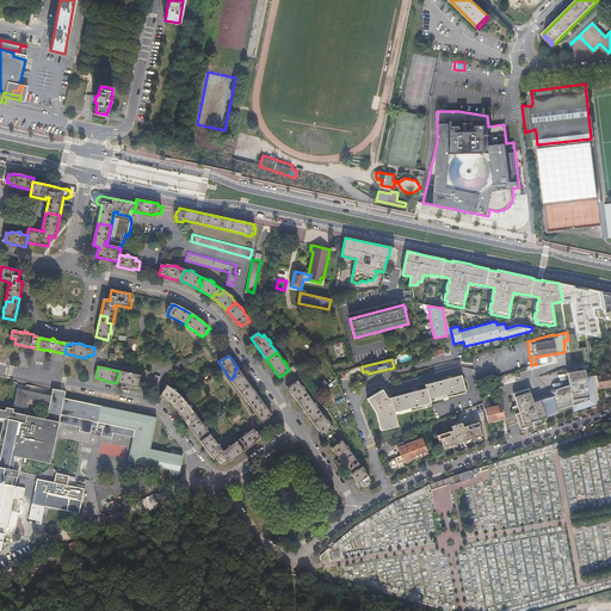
[(235,376),(230,380),(241,393),(251,386),(238,368),(234,371),(235,374),(234,375),(235,376)]
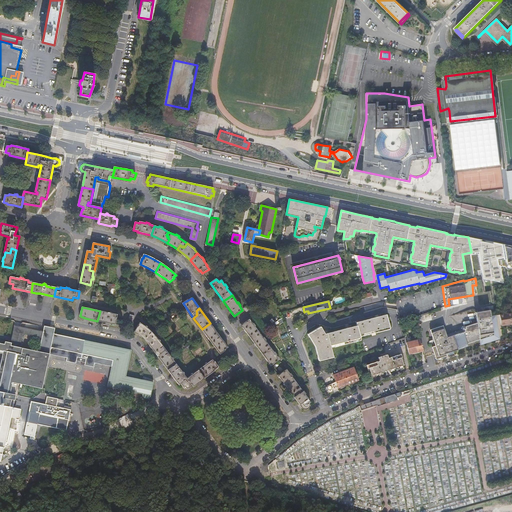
[(491,316),(490,310),(475,313),(477,323),(480,340),(481,344),(499,339),(495,315),(491,316)]
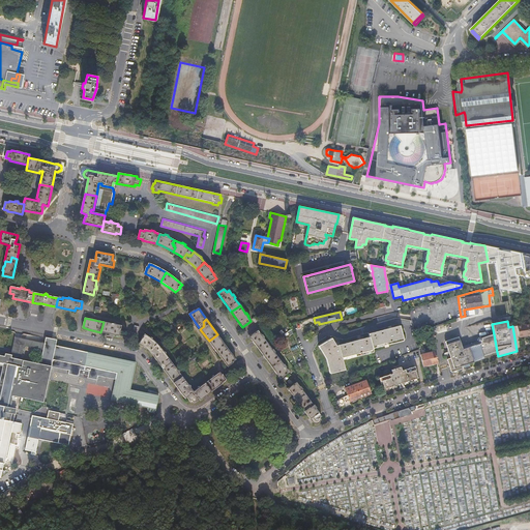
[(100,332),(119,336),(122,325),(104,322),(100,332)]
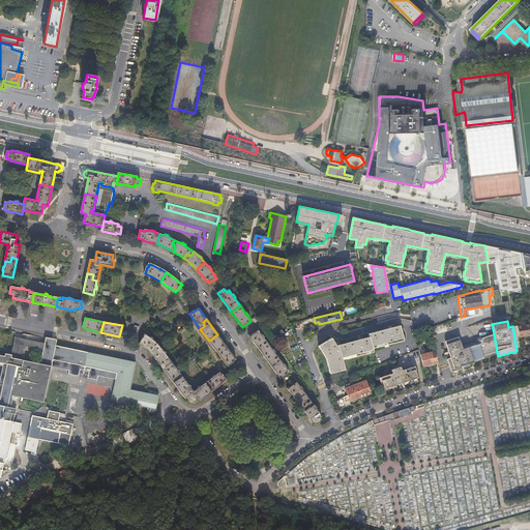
[(519,330),(520,337),(529,334),(529,328),(529,324),(518,326),(519,330)]
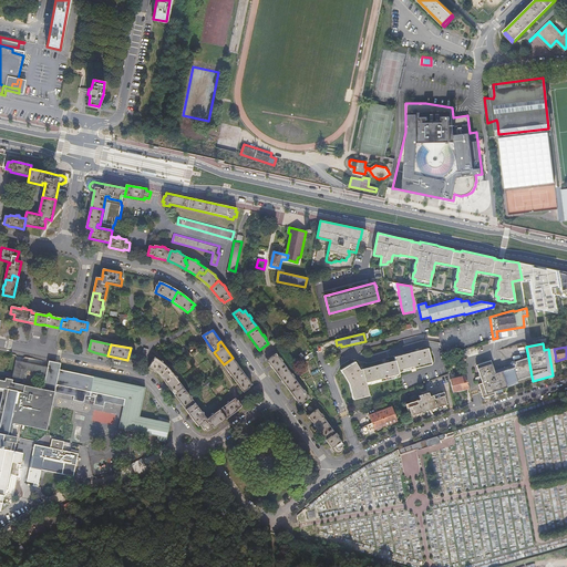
[(431,361),(429,353),(428,348),(399,356),(394,357),(394,360),(360,370),(358,367),(354,361),(341,370),(341,371),(343,373),(344,373),(351,384),(352,390),(354,395),(352,395),(353,400),(357,399),(370,395),(369,394),(367,385),(400,377),(399,373),(403,372),(432,364),(431,361)]
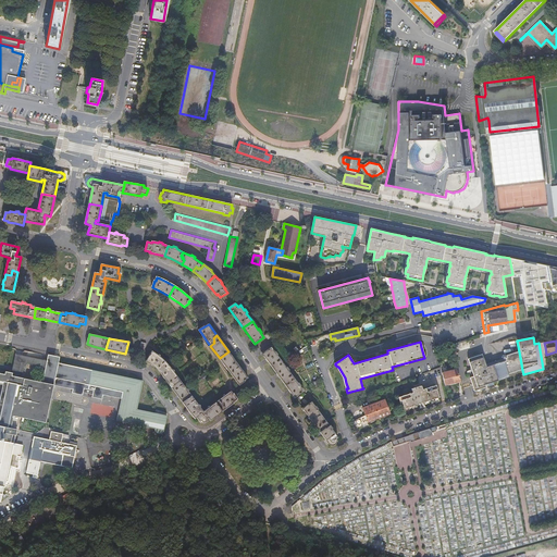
[(276,362),(281,360),(277,356),(279,355),(276,351),(275,353),(272,347),(262,355),(274,370),(279,368),(276,366),(277,364),(276,362)]
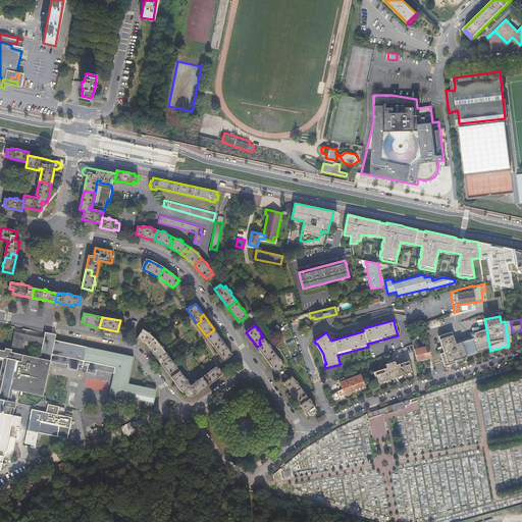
[(214,329),(206,335),(214,347),(218,344),(219,346),(220,345),(221,347),(225,344),(214,329)]
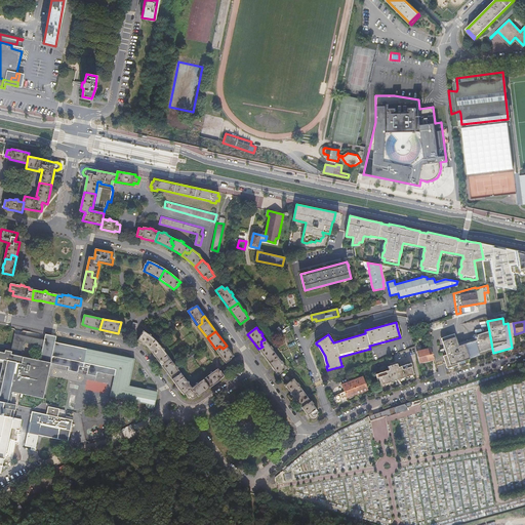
[(447,369),(458,365),(458,363),(462,361),(480,355),(480,353),(492,349),(489,331),(476,335),(475,335),(475,336),(475,337),(475,338),(476,340),(458,347),(454,334),(441,338),(446,355),(443,356),(447,369)]
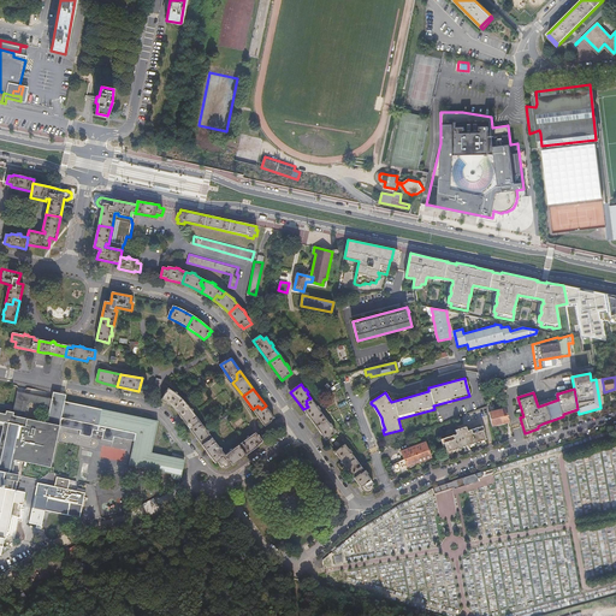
[(175,409),(177,413),(182,409),(179,406),(181,406),(179,404),(183,400),(179,398),(179,397),(179,396),(179,395),(178,395),(177,395),(176,395),(176,396),(169,390),(161,400),(166,402),(171,407),(175,409)]
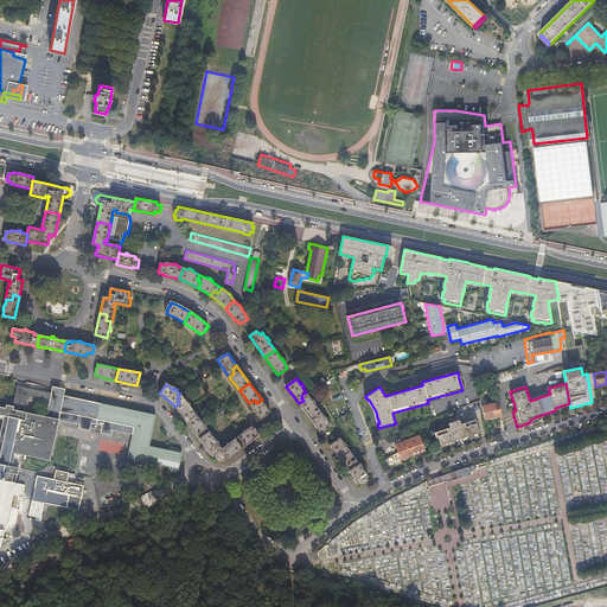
[(65,390),(53,387),(51,394),(50,402),(46,417),(27,413),(30,397),(23,395),(19,411),(13,410),(13,407),(7,406),(6,409),(0,407),(0,419),(4,420),(0,436),(0,480),(12,483),(14,473),(18,474),(19,468),(13,467),(16,453),(51,460),(59,420),(80,425),(78,428),(91,430),(91,428),(93,425),(97,426),(98,420),(102,403),(64,396),(65,390)]
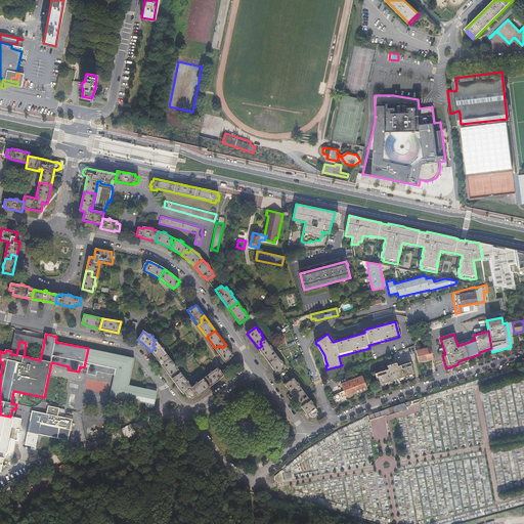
[(20,335),(15,334),(11,351),(11,354),(16,355),(19,341),(20,335)]
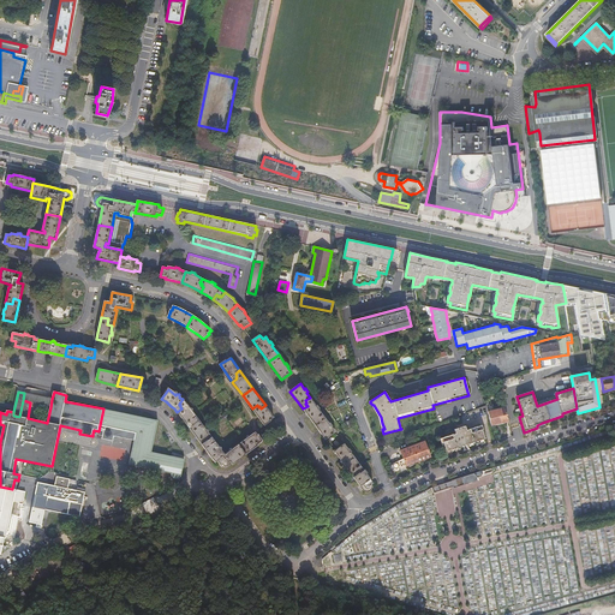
[(52,399),(24,393),(23,400),(30,402),(51,407),(52,399)]
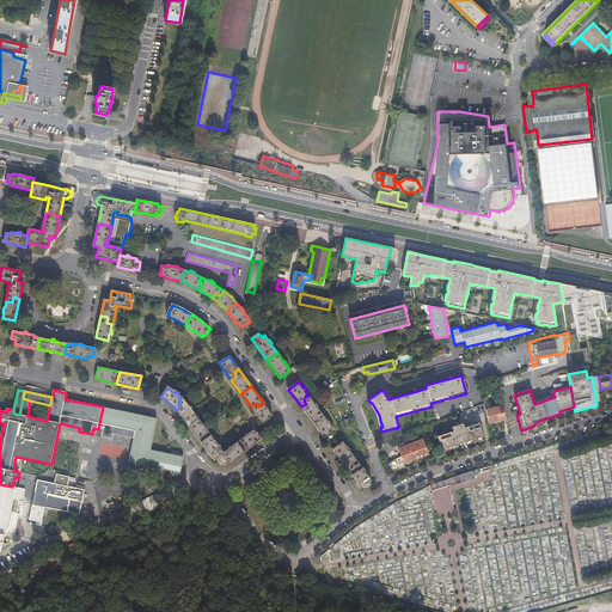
[(320,420),(324,417),(318,408),(319,407),(316,404),(314,404),(308,396),(304,398),(305,401),(304,402),(306,404),(301,407),(311,420),(316,417),(317,420),(318,418),(320,420)]
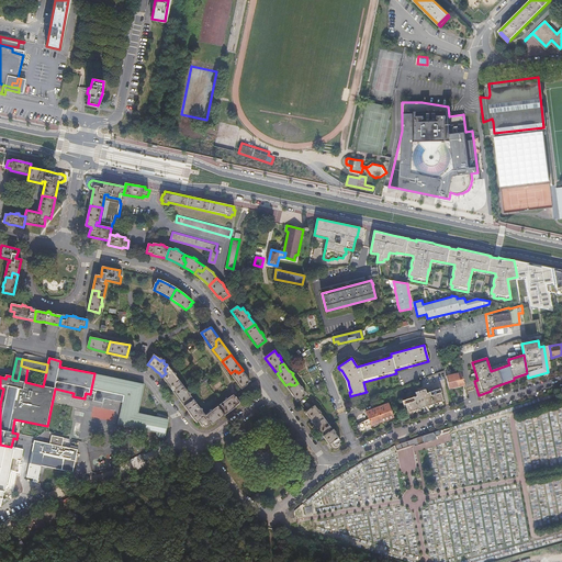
[(161,377),(172,391),(181,384),(178,380),(178,379),(179,379),(179,378),(179,377),(178,377),(177,377),(176,377),(169,368),(167,364),(164,369),(165,370),(164,370),(166,373),(161,377)]
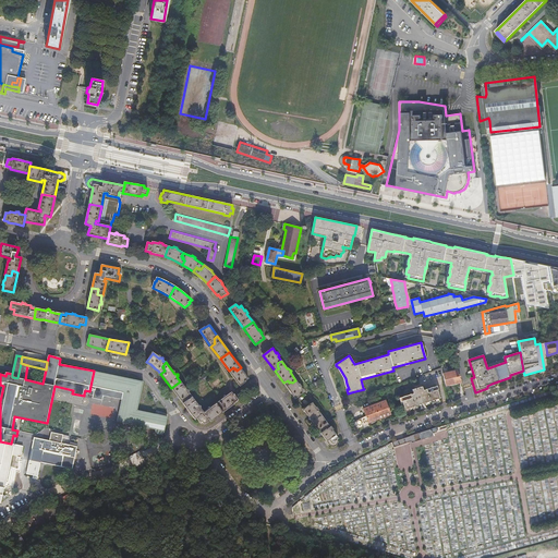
[(233,367),(229,371),(240,386),(246,383),(245,381),(249,378),(241,367),(237,371),(235,368),(234,370),(233,367)]
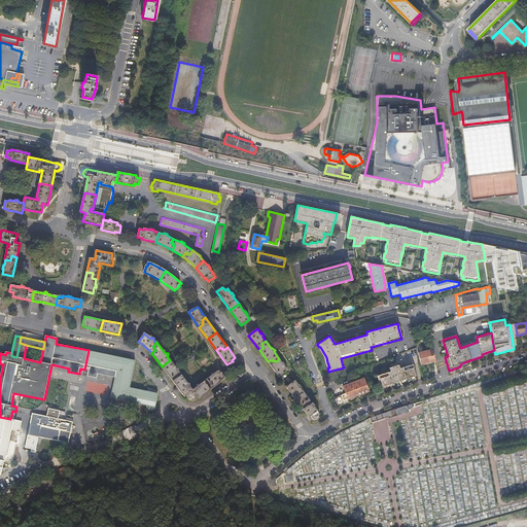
[(421,364),(435,360),(433,348),(418,352),(419,356),(421,364)]
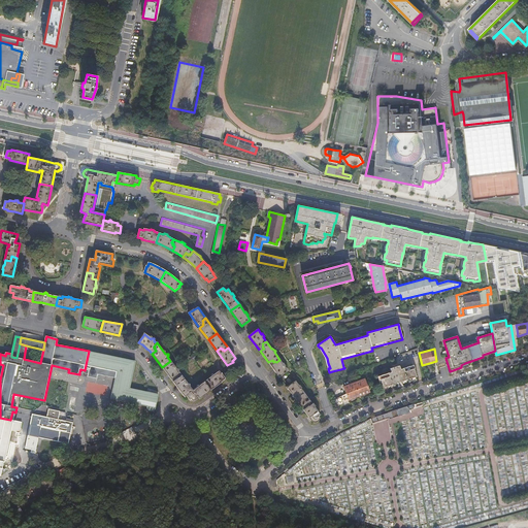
[(136,362),(89,351),(86,365),(85,370),(90,371),(89,374),(88,377),(98,380),(99,375),(116,378),(111,399),(147,407),(147,409),(150,411),(151,413),(154,411),(155,411),(156,409),(159,395),(130,389),(136,362)]
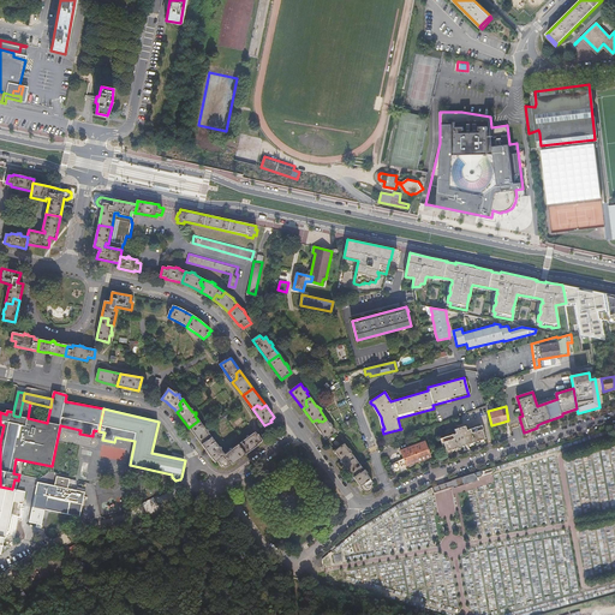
[(312,422),(326,440),(335,433),(332,427),(333,427),(330,423),(329,424),(326,419),(322,422),(320,421),(318,422),(317,419),(312,422)]
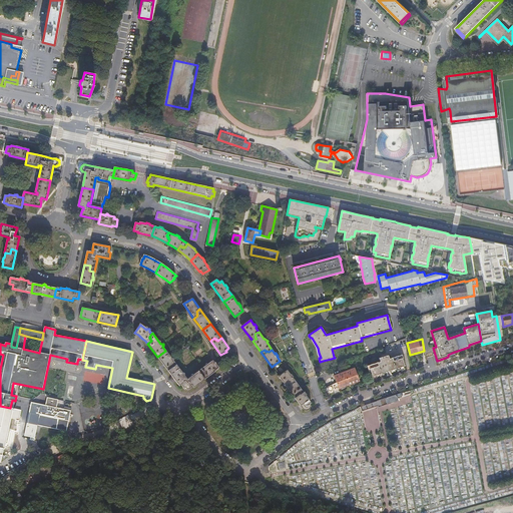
[(157,357),(168,372),(172,369),(174,371),(175,370),(176,371),(179,369),(173,361),(174,360),(174,359),(173,359),(173,358),(172,358),(171,358),(171,359),(165,351),(157,357)]
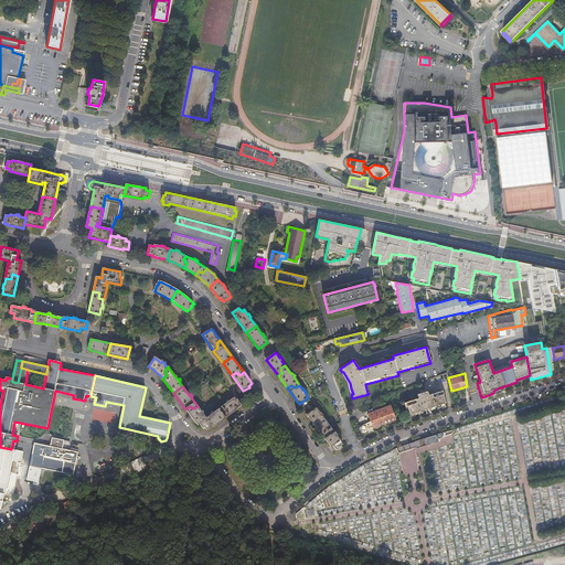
[(405,403),(409,415),(427,408),(447,402),(443,391),(428,395),(427,391),(422,393),(418,394),(418,398),(416,400),(416,398),(414,398),(415,400),(405,403)]
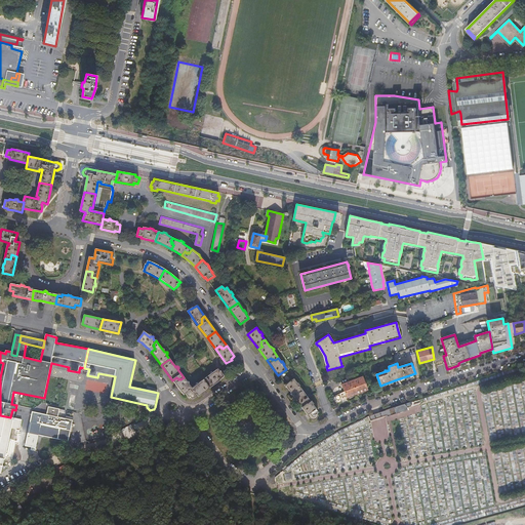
[(219,379),(225,376),(221,371),(220,372),(218,369),(213,372),(212,372),(211,372),(210,372),(210,373),(210,374),(204,379),(210,388),(220,380),(219,379)]
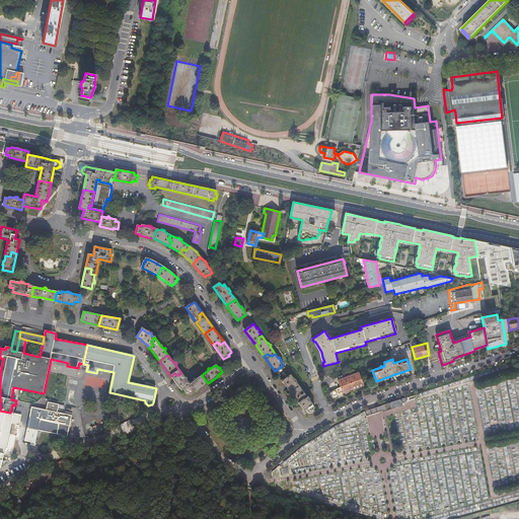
[(328,393),(331,399),(343,394),(343,393),(363,385),(358,372),(338,380),(341,387),(328,393)]
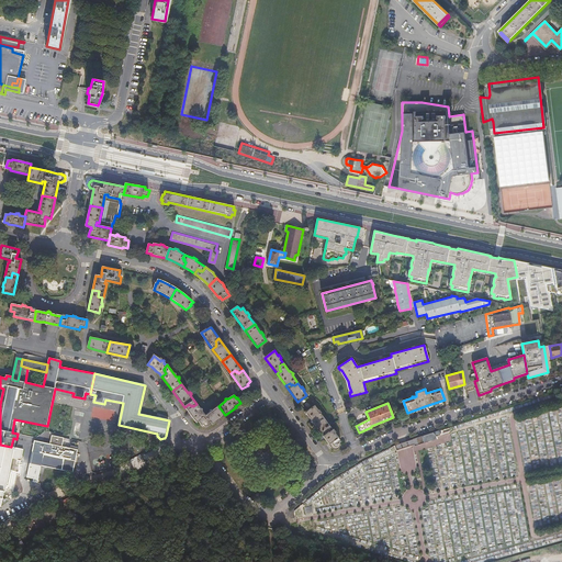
[(197,423),(198,422),(205,416),(202,411),(203,411),(203,409),(202,409),(202,408),(201,408),(200,408),(197,404),(193,406),(192,405),(191,406),(189,404),(184,407),(197,423)]
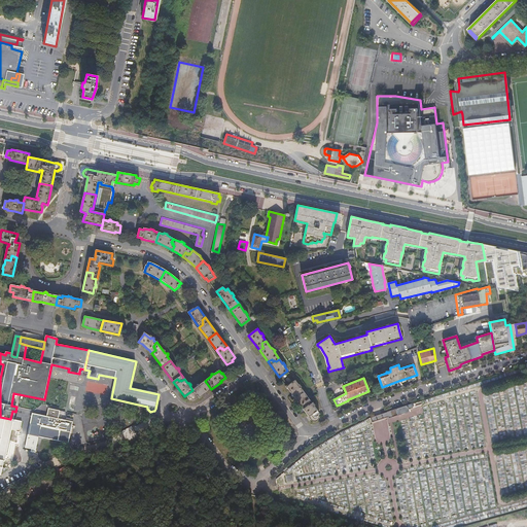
[(199,398),(211,389),(205,381),(200,385),(199,385),(199,384),(198,384),(197,385),(197,386),(196,386),(197,387),(192,390),(185,395),(188,398),(190,400),(192,400),(199,397),(199,398)]
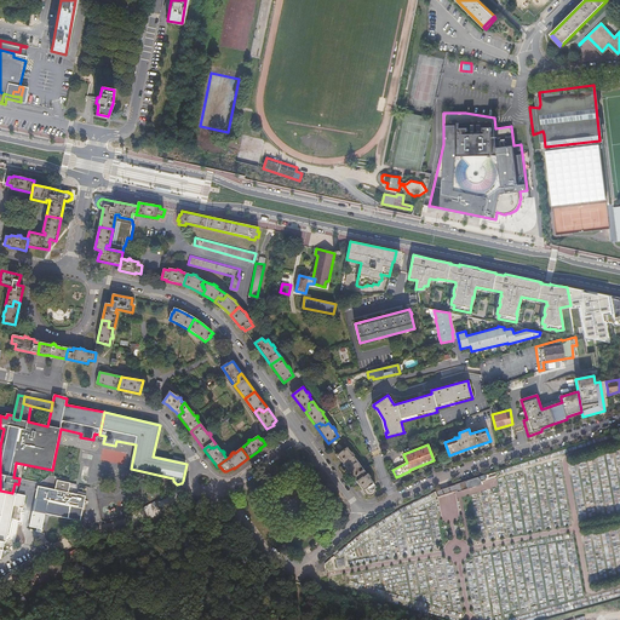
[(337,455),(350,474),(361,466),(354,457),(355,455),(352,452),(351,453),(348,448),(337,455)]
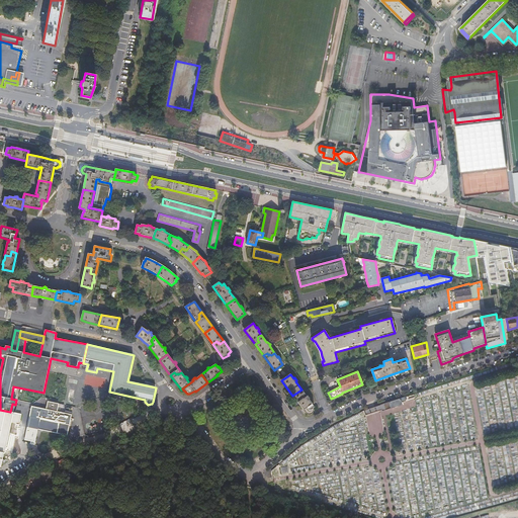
[(301,390),(292,396),(306,413),(306,414),(307,414),(308,415),(309,415),(310,415),(311,415),(312,415),(313,414),(314,413),(314,412),(314,411),(314,410),(314,409),(314,408),(315,407),(309,399),(310,399),(308,396),(307,397),(301,390)]
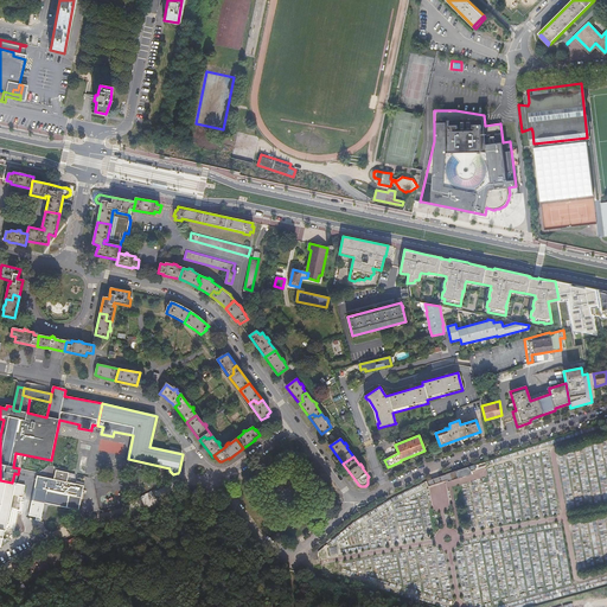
[(453,472),(449,473),(452,480),(472,473),(471,471),(475,470),(474,465),(453,472)]
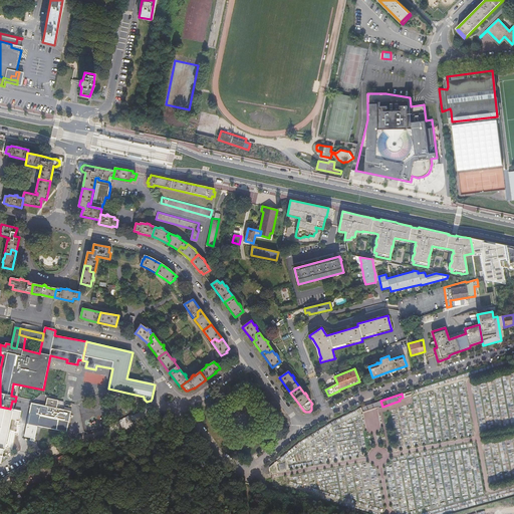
[(31,404),(24,438),(30,439),(30,442),(34,443),(37,427),(67,433),(72,410),(65,408),(65,411),(57,409),(58,401),(47,399),(45,407),(31,404)]
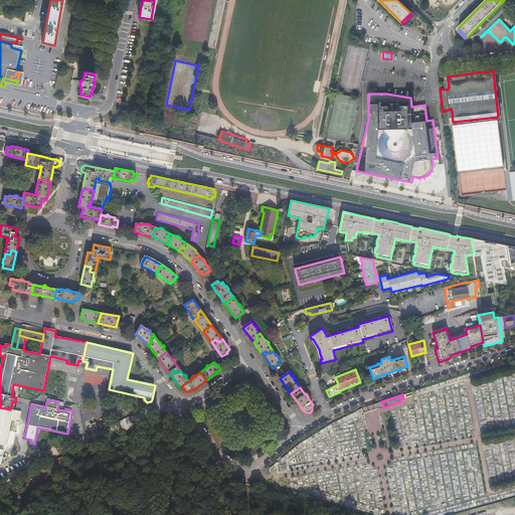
[(381,401),(362,407),(363,412),(380,407),(380,408),(383,407),(381,401)]
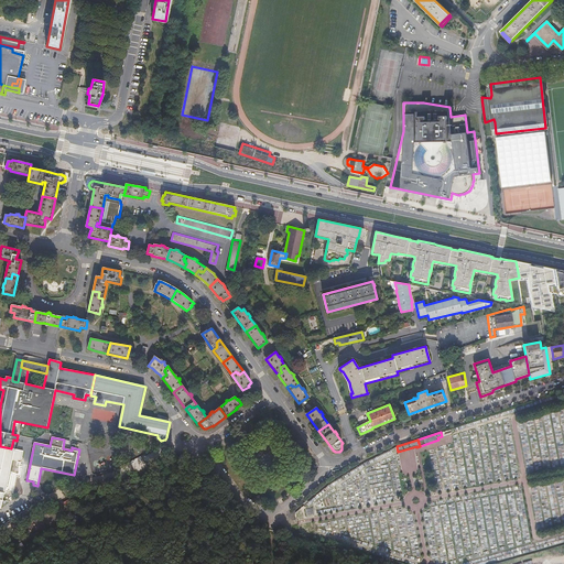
[(0,508),(1,509),(3,500),(4,494),(6,495),(14,449),(11,448),(0,446),(0,508)]
